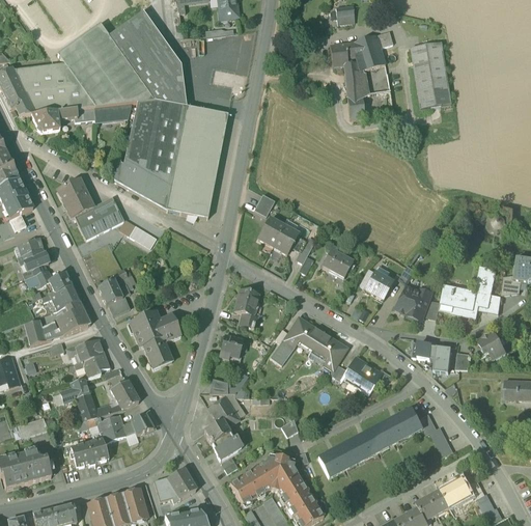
[(217,0),(219,10),(218,10),(219,20),(228,19),(227,18),(239,17),(236,0),(217,0)]
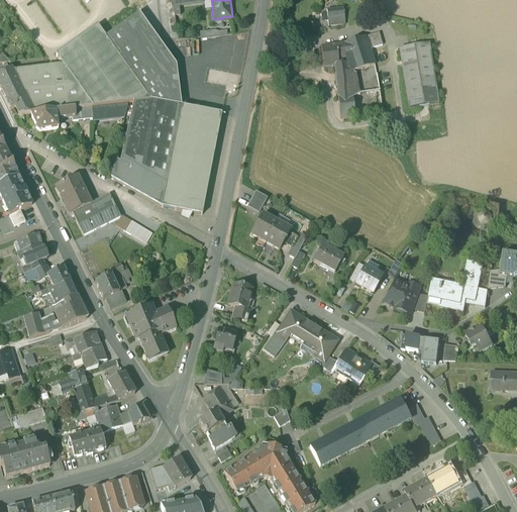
[(326,7),(328,22),(345,20),(343,5),(326,7)]
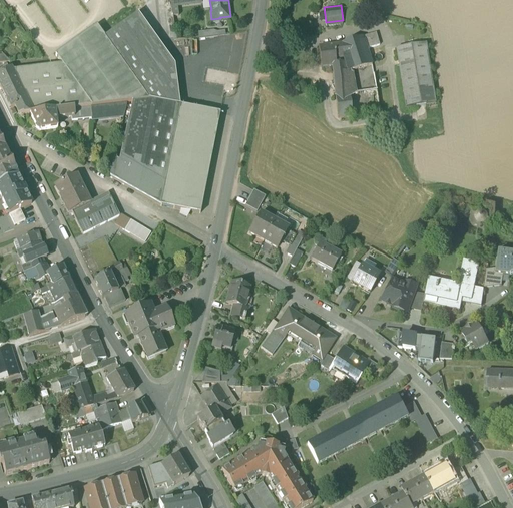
[(132,98),(118,159),(154,179),(160,180),(161,176),(165,177),(179,102),(175,63),(137,10),(104,33),(148,96),(132,98)]
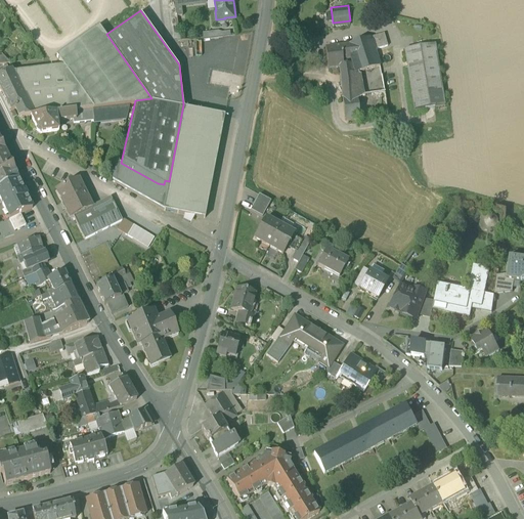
[(106,34),(99,24),(57,53),(63,62),(94,104),(129,101),(135,100),(151,98),(106,34)]
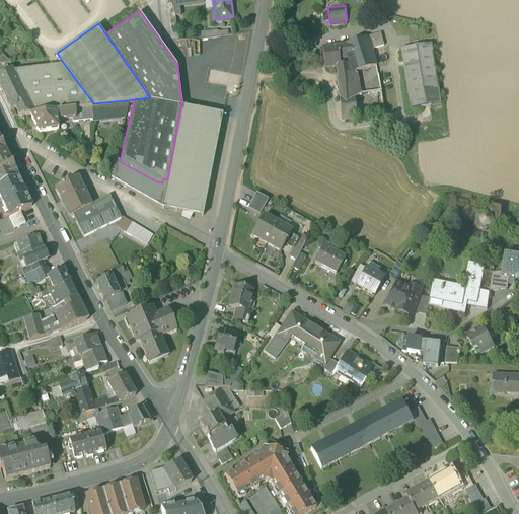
[(200,29),(201,35),(228,31),(227,27),(219,28),(216,27),(200,29)]
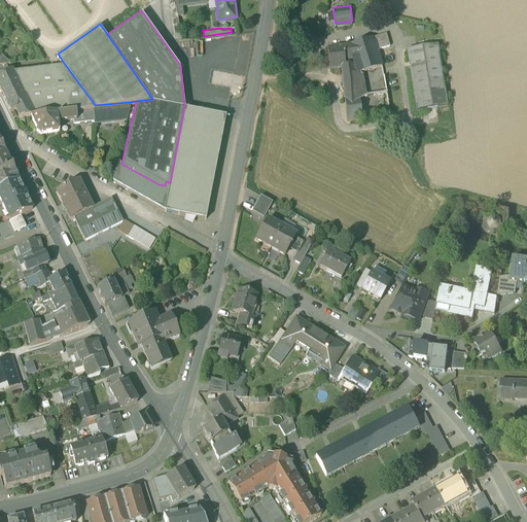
[(373,34),(376,46),(389,43),(386,30),(373,34)]
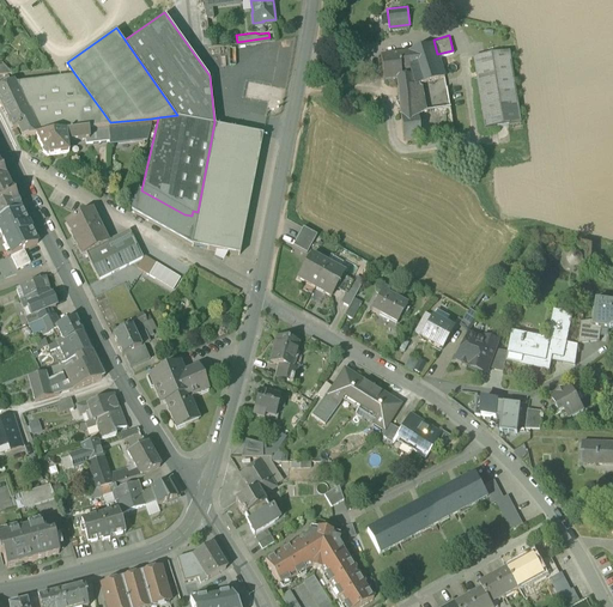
[(381,53),(383,74),(396,73),(401,73),(401,72),(400,65),(410,64),(412,71),(412,72),(420,70),(418,60),(437,55),(437,54),(434,40),(432,40),(405,48),(405,49),(381,53)]
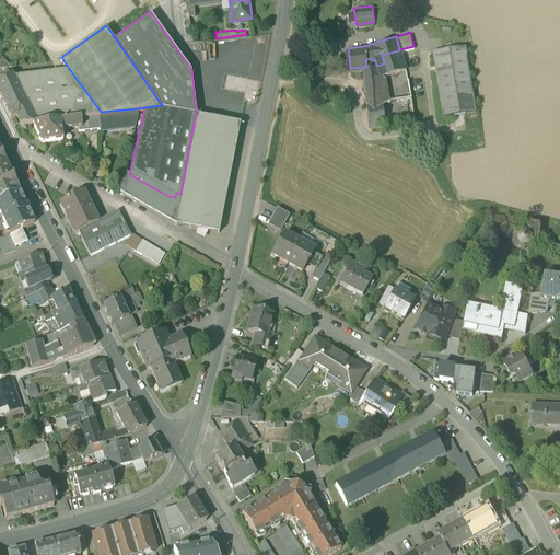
[(432,49),(442,115),(475,110),(464,44),(432,49)]
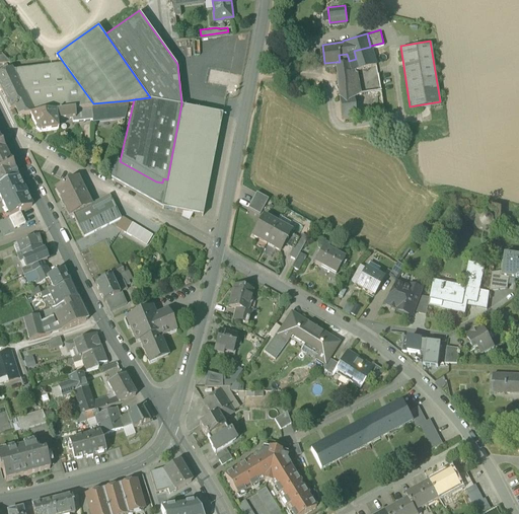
[(336,62),(337,70),(348,69),(352,69),(355,68),(375,62),(370,47),(354,51),(356,59),(349,61),(349,60),(340,61),(340,62),(336,62)]
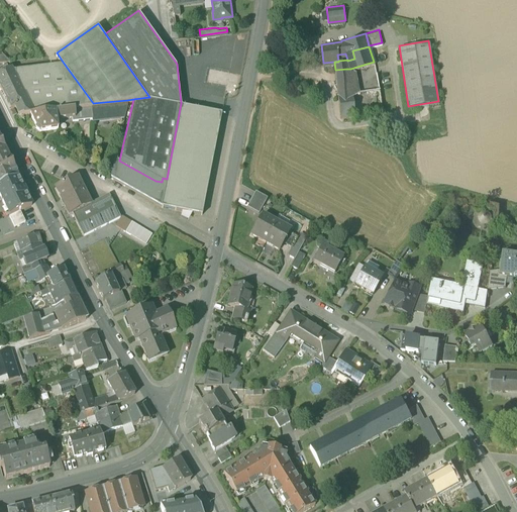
[(0,52),(0,60),(9,59),(3,52),(0,52)]
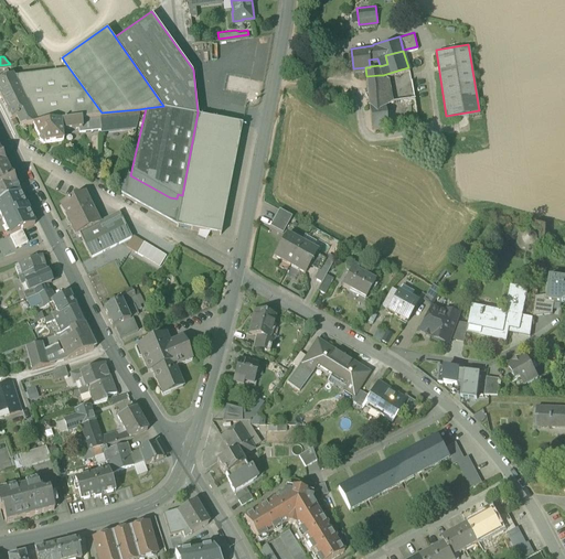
[(100,114),(102,113),(68,67),(12,74),(11,72),(0,76),(0,90),(11,115),(16,113),(21,122),(32,121),(33,121),(61,118),(76,116),(82,116),(92,114),(93,114),(94,114),(99,114),(100,114)]
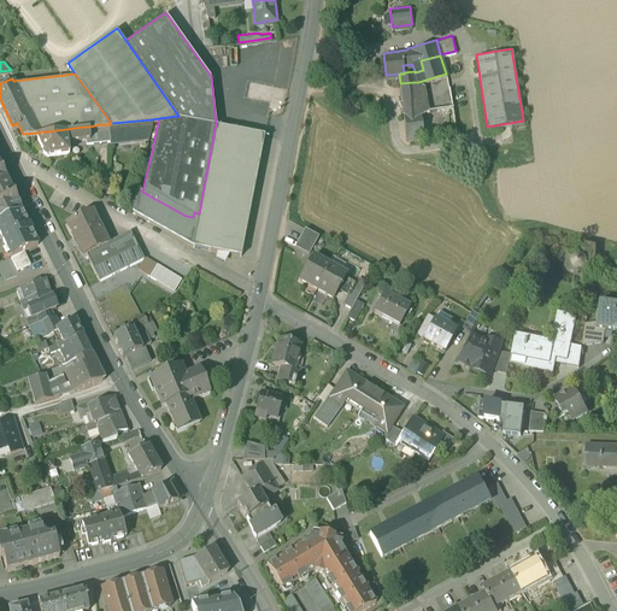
[(252,90),(263,93),(264,82),(254,81),(252,90)]
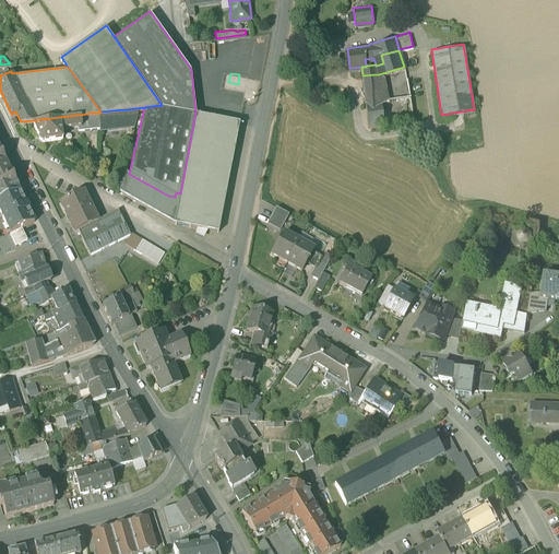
[(377,95),(380,99),(385,98),(382,73),(379,74),(375,74),(376,82),(377,95)]
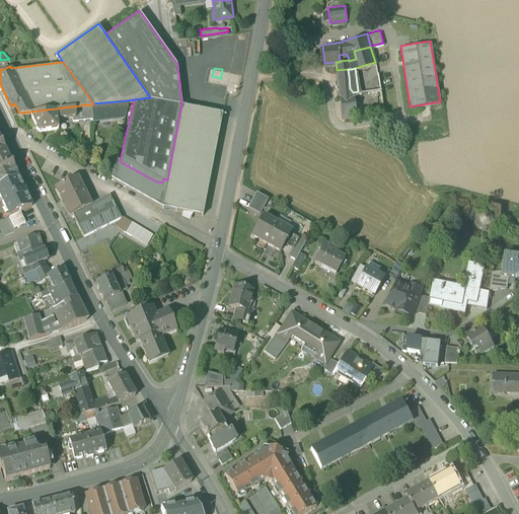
[(350,88),(349,76),(338,77),(342,116),(356,114),(353,92),(350,88)]
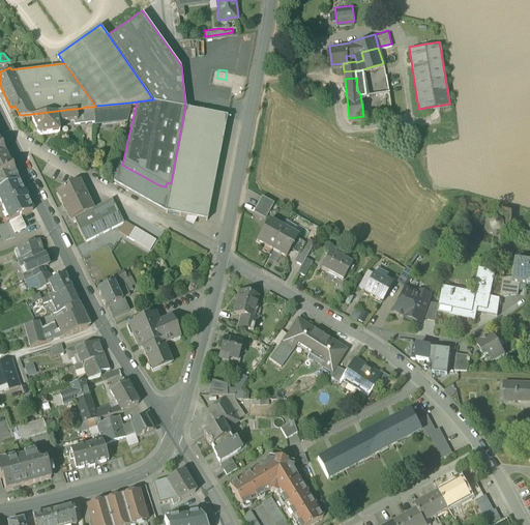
[(388,90),(365,93),(360,94),(363,116),(391,113),(388,90)]
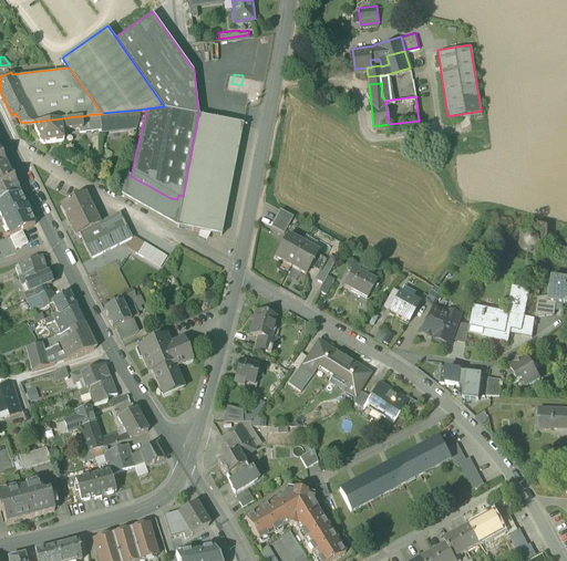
[(101,126),(101,128),(136,124),(137,116),(140,110),(102,113),(101,114),(100,114),(102,126),(101,126)]
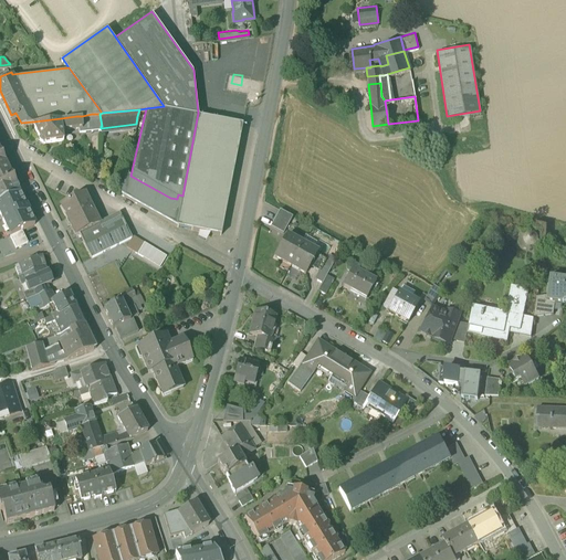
[(178,194),(177,199),(181,200),(177,223),(208,230),(213,231),(220,232),(221,232),(242,122),(198,113),(182,196),(178,194)]
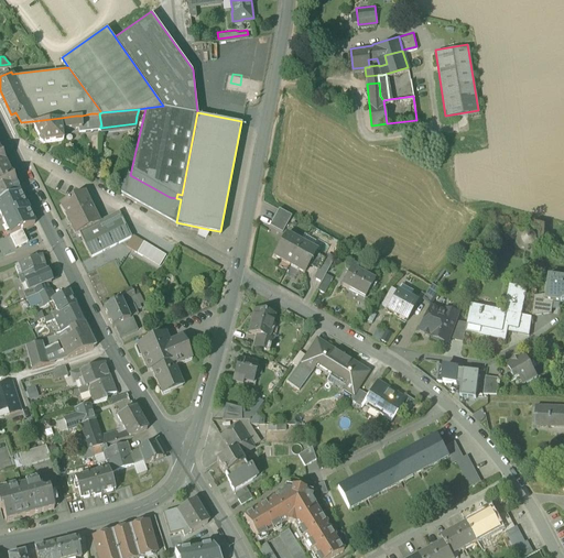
[(78,124),(79,129),(93,127),(100,126),(101,126),(99,113),(94,113),(93,113),(91,113),(82,116),(83,124),(78,124)]
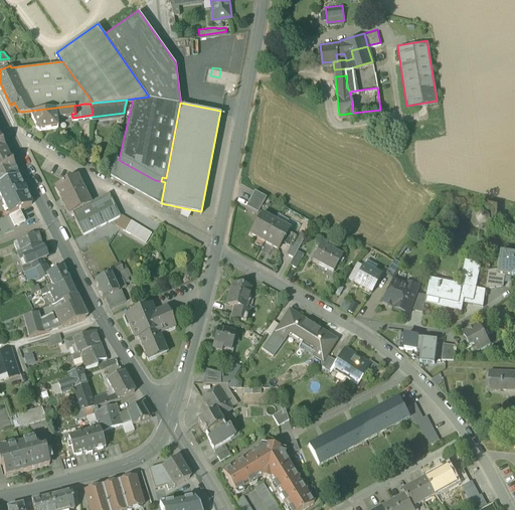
[(69,106),(55,108),(56,116),(71,114),(75,114),(74,106),(69,106)]
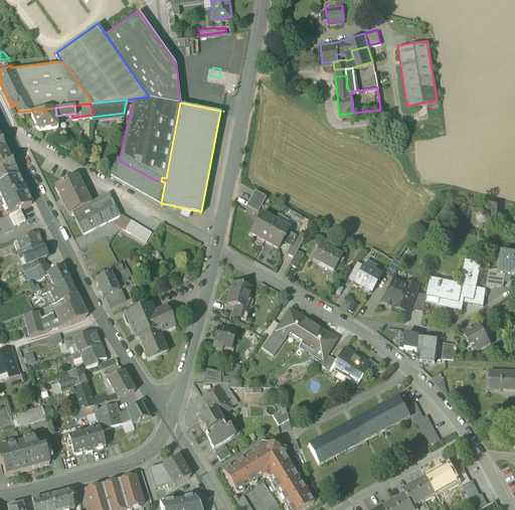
[(57,125),(56,116),(55,108),(30,111),(36,125),(40,128),(57,125)]
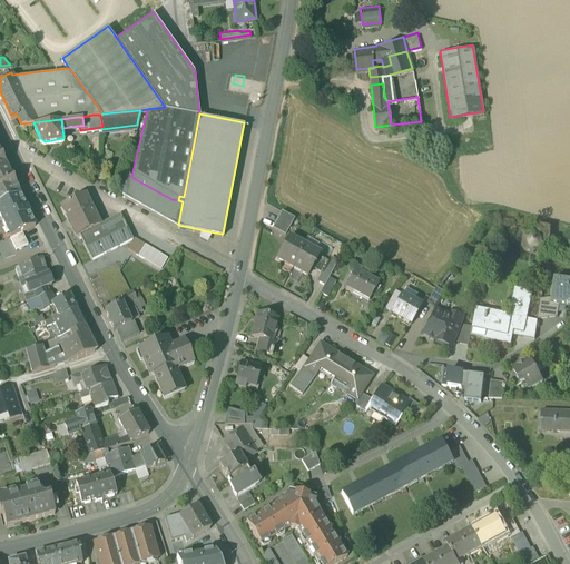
[(0,199),(19,190),(0,150),(0,199)]
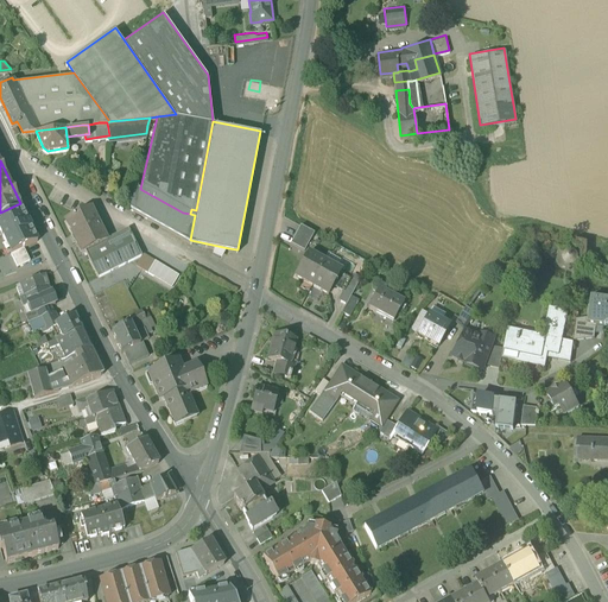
[(130,206),(190,240),(195,215),(190,214),(183,213),(140,189),(135,185),(134,185),(130,206)]
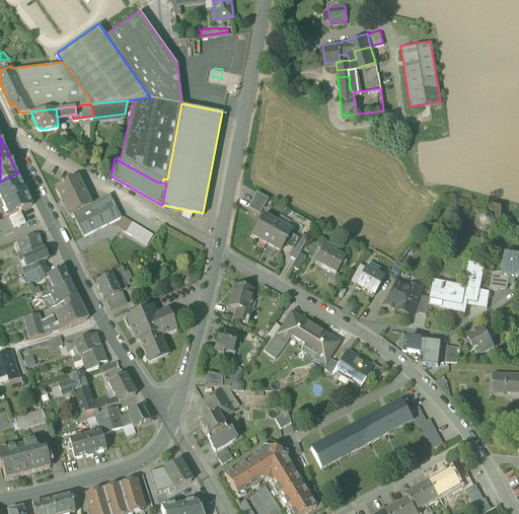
[(0,194),(6,207),(7,206),(9,212),(8,212),(9,213),(20,208),(31,202),(18,174),(17,173),(0,181),(0,194)]
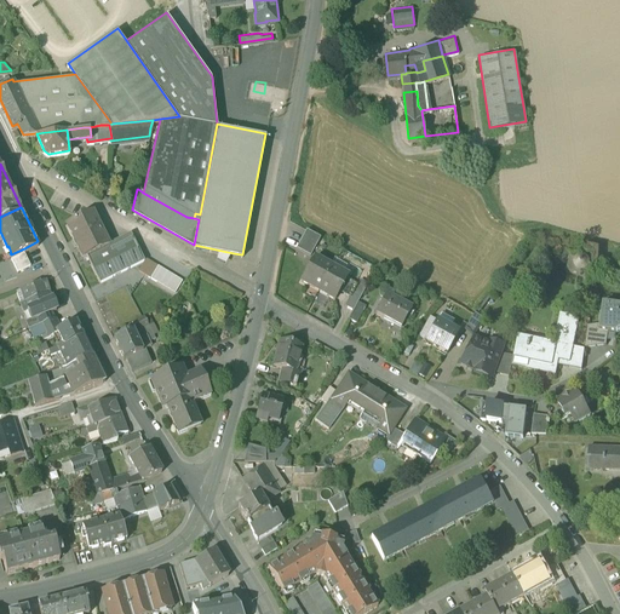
[(65,222),(82,254),(86,252),(108,241),(92,208),(65,222)]
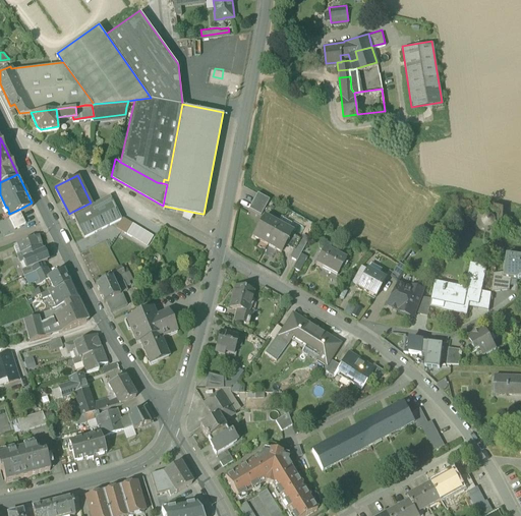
[(248,206),(261,213),(270,196),(256,190),(248,206)]
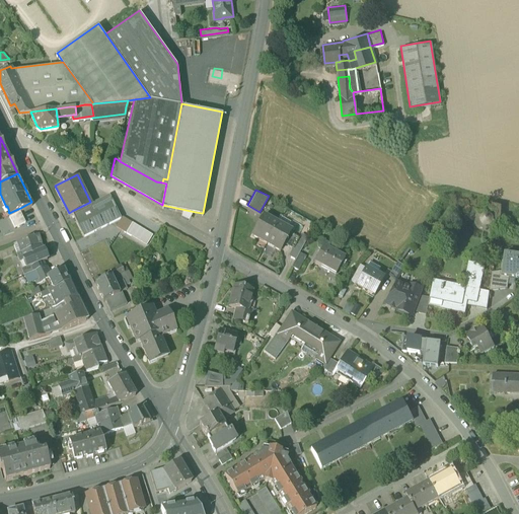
[(72,211),(83,233),(121,215),(109,193),(90,202),(72,211)]
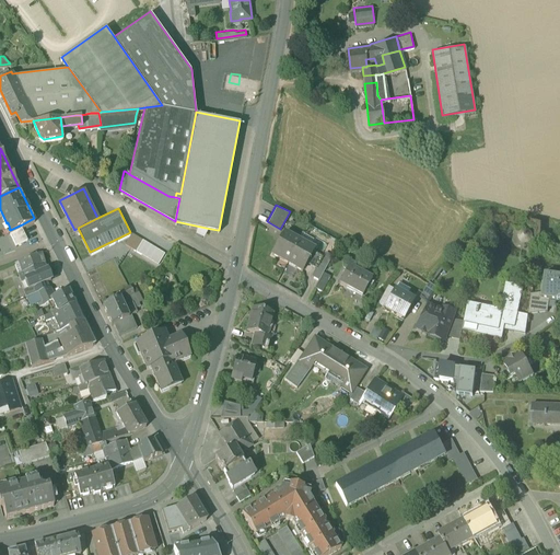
[(10,230),(15,242),(27,236),(22,224),(10,230)]
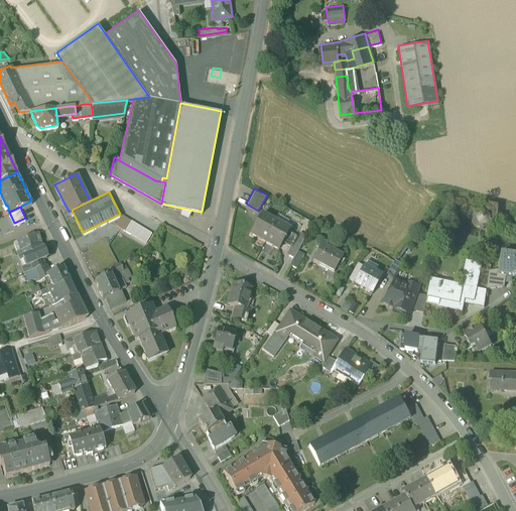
[(490,209),(486,207),(482,207),(479,209),(477,213),(478,218),(482,220),(487,220),(490,218),(491,214),(490,209)]
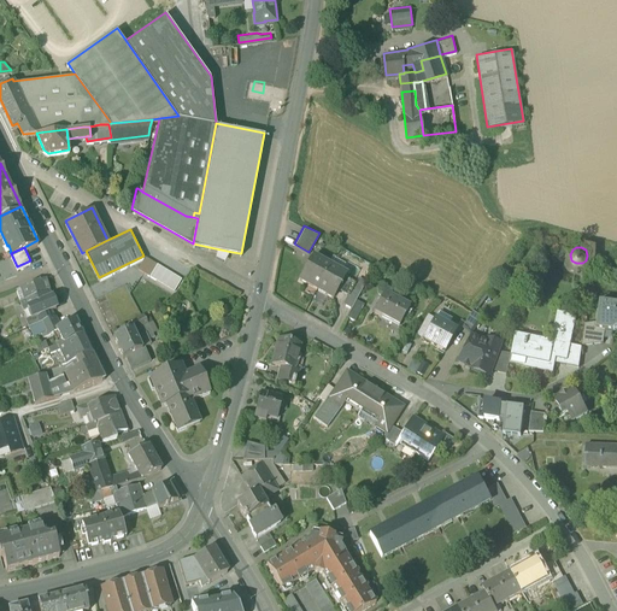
[(137,265),(144,269),(151,257),(145,253),(144,256),(137,265)]
